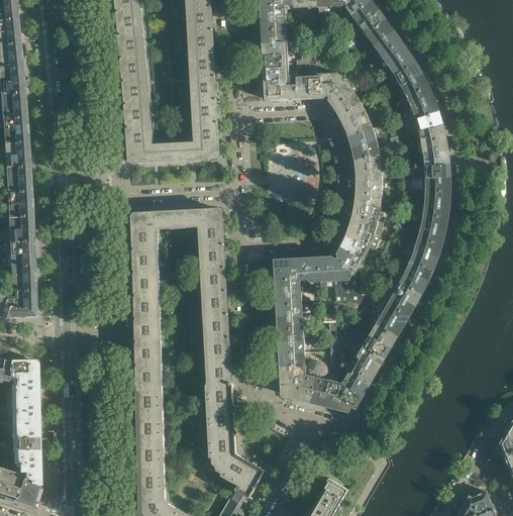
[(136,8),(135,0),(112,0),(112,3),(113,3),(114,11),(136,8)]
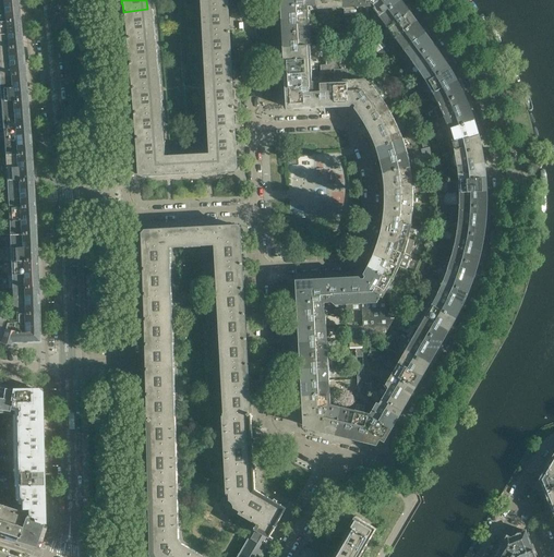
[(377,14),(397,1),(396,0),(374,0),(371,3),(373,5),(372,7),(377,14)]
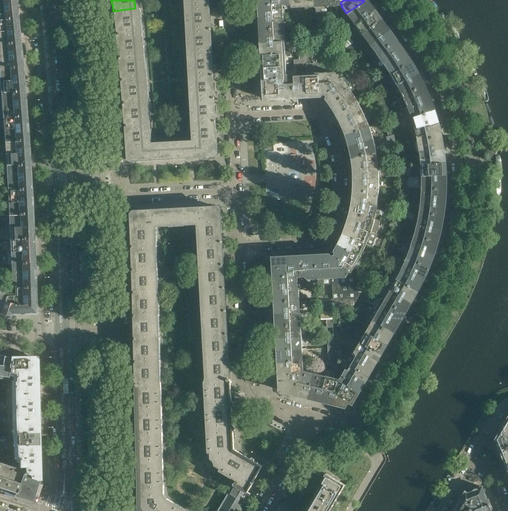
[(354,23),(371,11),(364,1),(346,13),(354,23)]
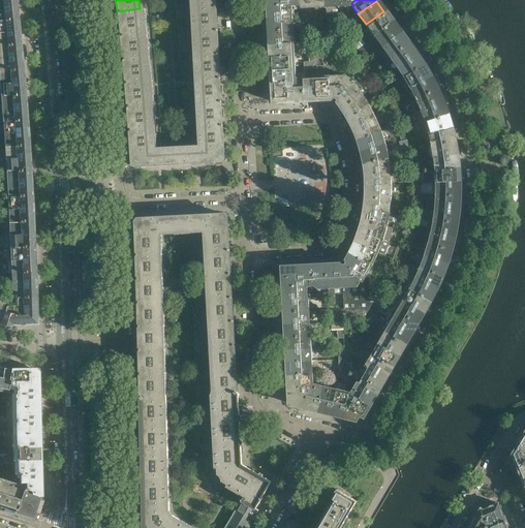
[(287,17),(286,4),(285,4),(265,5),(266,18),(287,17)]
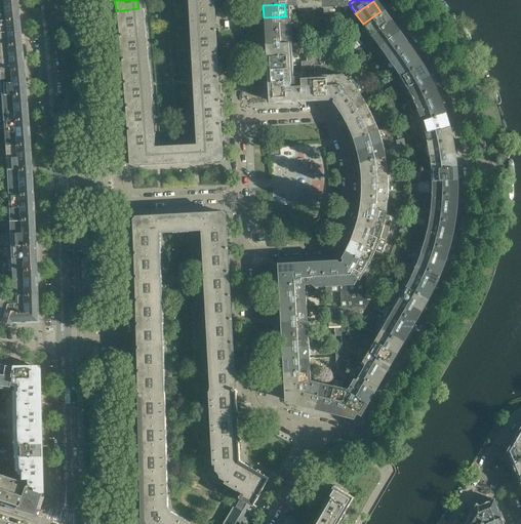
[(0,19),(13,18),(11,5),(0,6),(0,19)]
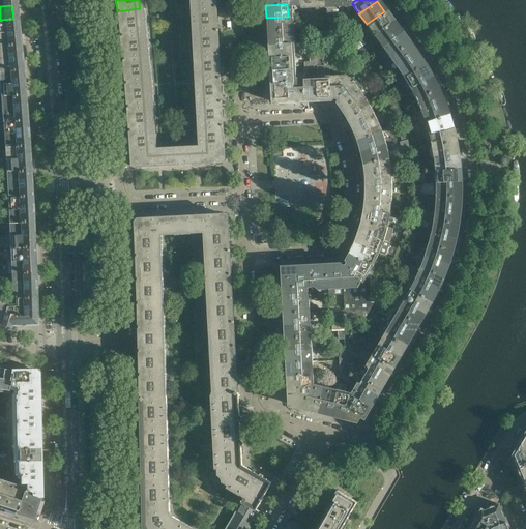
[(214,29),(213,5),(191,7),(192,31),(214,29)]
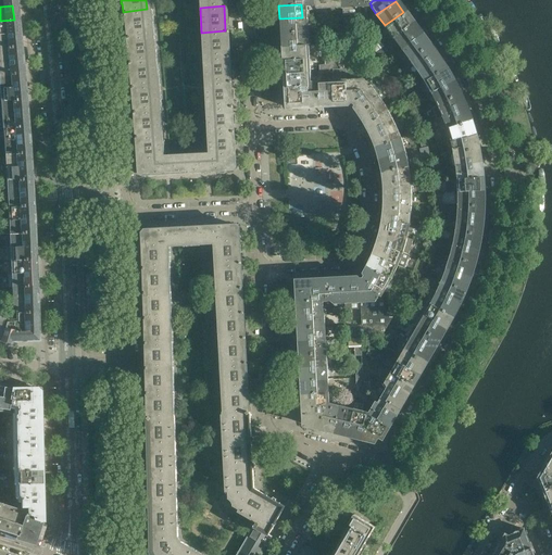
[(149,34),(148,14),(147,9),(123,12),(124,24),(123,25),(124,27),(125,28),(125,36),(149,34)]
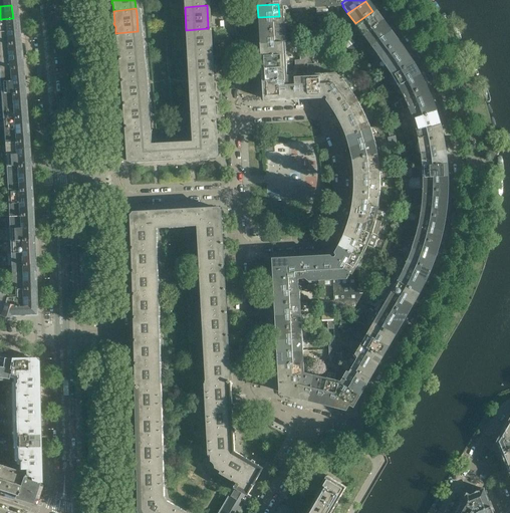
[(362,33),(379,21),(372,11),(355,23),(362,33)]
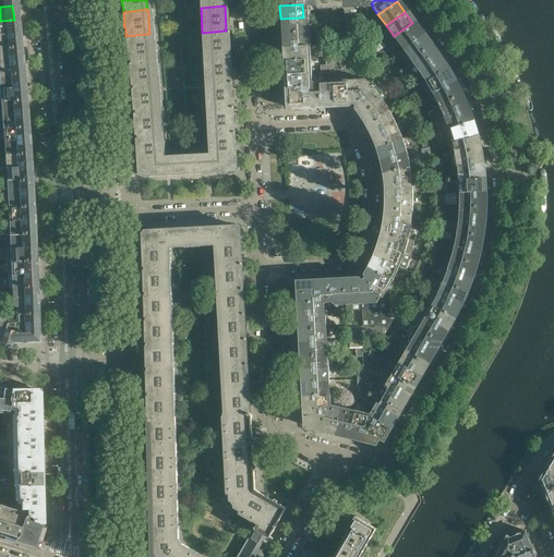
[(303,32),(303,17),(280,19),(281,33),(303,32)]
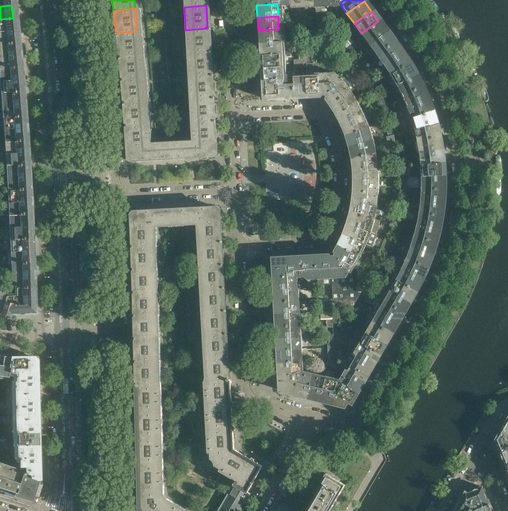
[(0,31),(14,30),(13,18),(0,19),(0,31)]
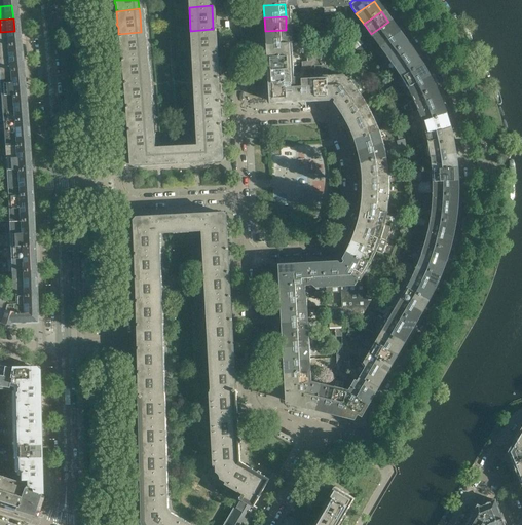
[(379,45),(397,32),(388,22),(371,34),(379,45)]
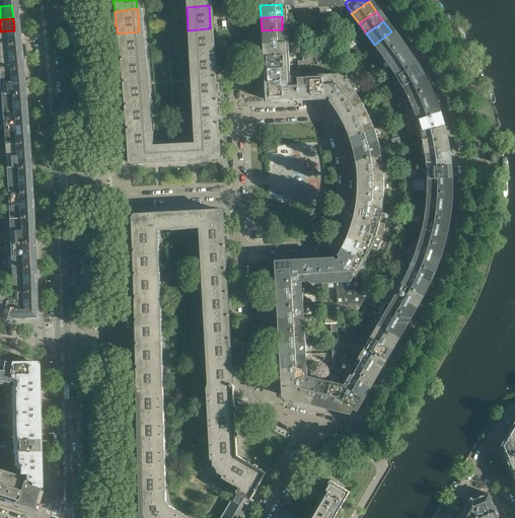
[(211,52),(210,28),(188,30),(189,54),(211,52)]
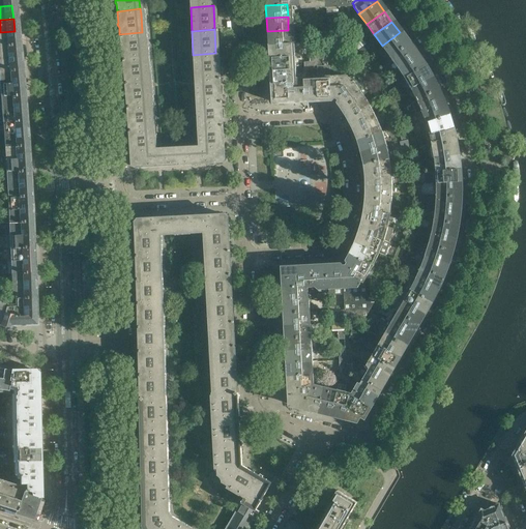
[(289,42),(288,30),(267,31),(267,43),(289,42)]
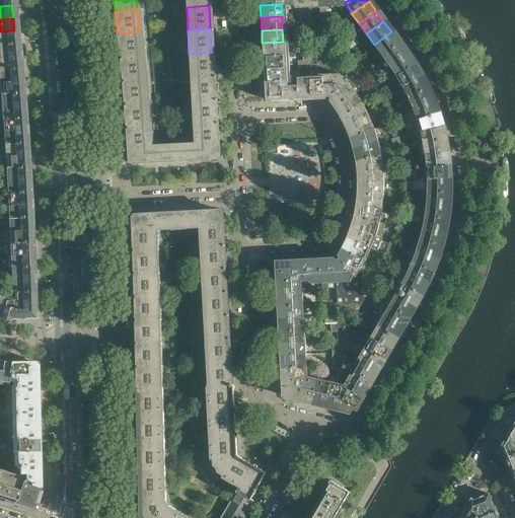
[(0,44),(15,43),(14,30),(0,31),(0,44)]
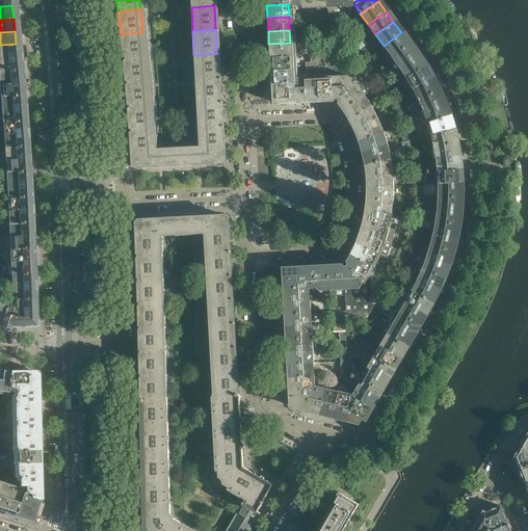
[(144,56),(143,37),(142,32),(120,34),(121,47),(121,48),(121,50),(122,51),(123,58),(144,56)]
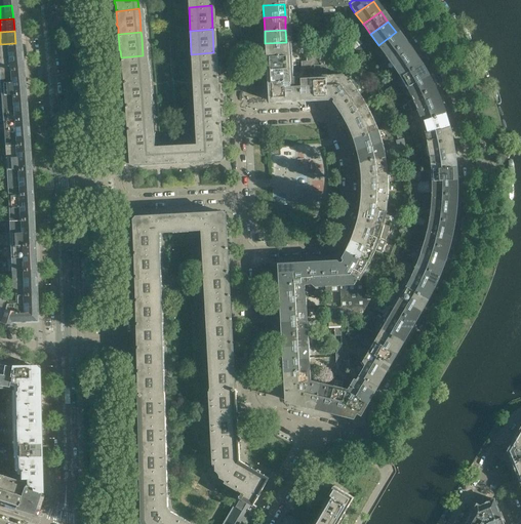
[(386,55),(403,42),(396,32),(378,45),(386,55)]
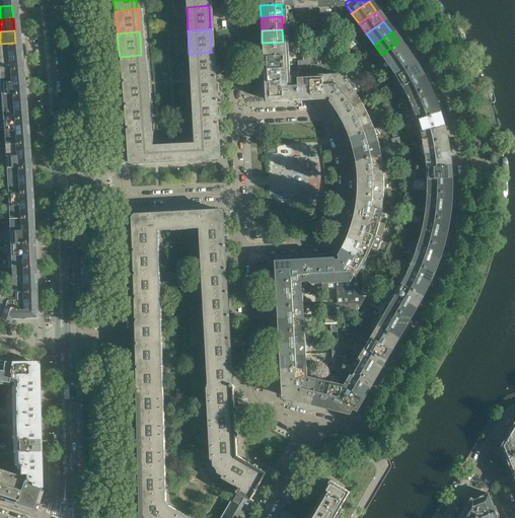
[(284,55),(283,42),(262,43),(263,56),(284,55)]
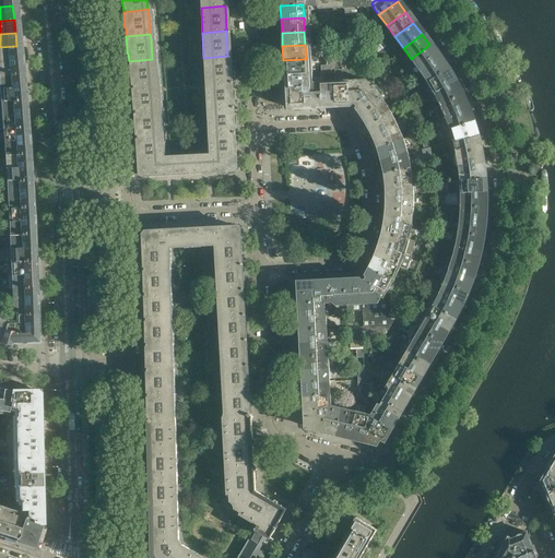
[(418,69),(437,56),(429,45),(411,59),(416,66),(418,69)]
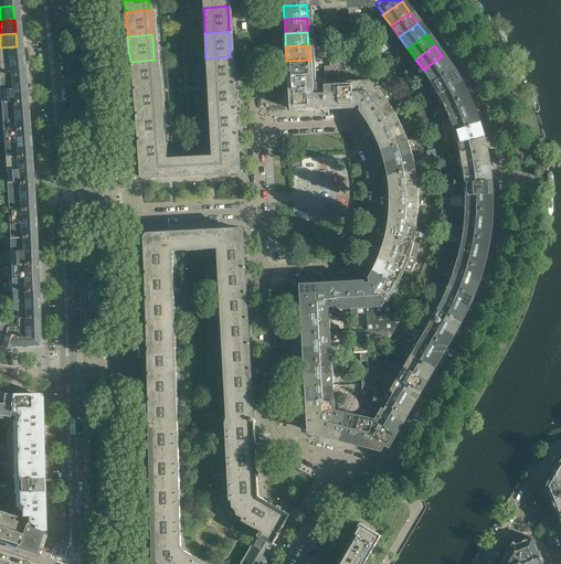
[(0,62),(18,60),(17,46),(0,48),(0,62)]
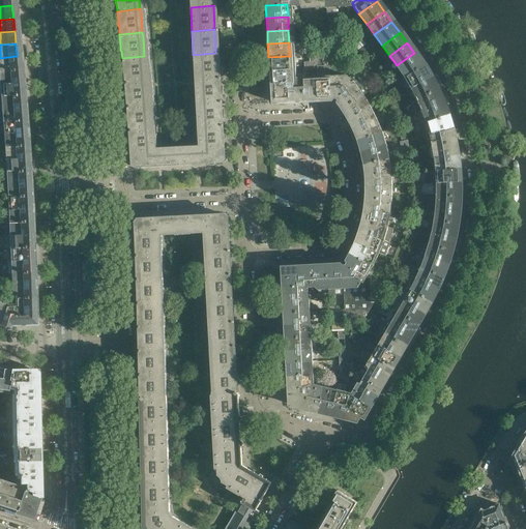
[(216,77),(215,53),(193,55),(194,79),(216,77)]
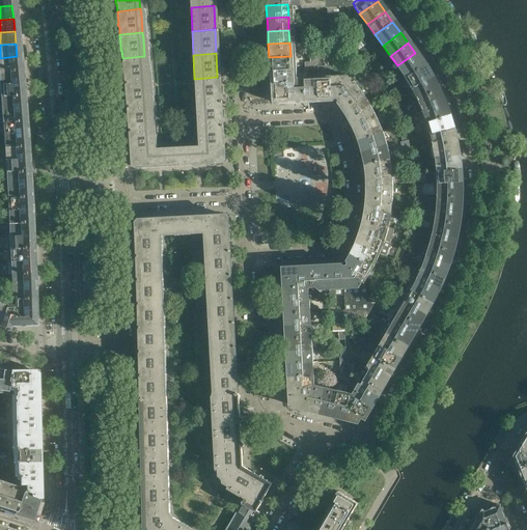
[(405,76),(423,64),(420,59),(415,53),(397,65),(400,70),(405,76)]
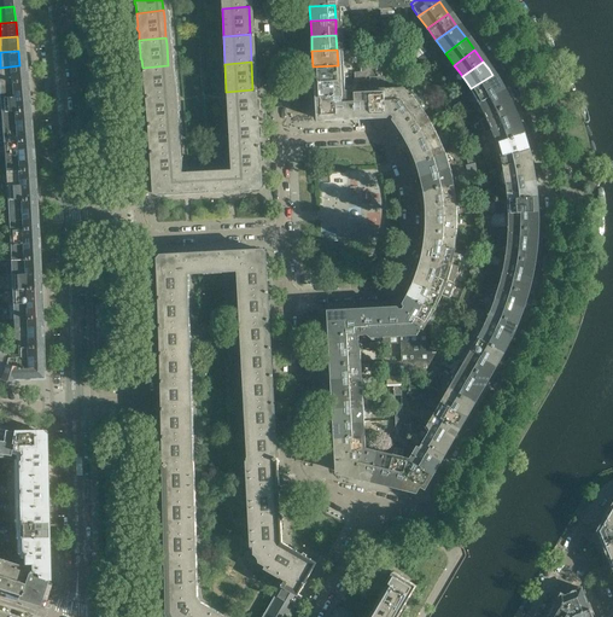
[(428,64),(422,70),(427,77),(431,82),(438,77),(428,64)]
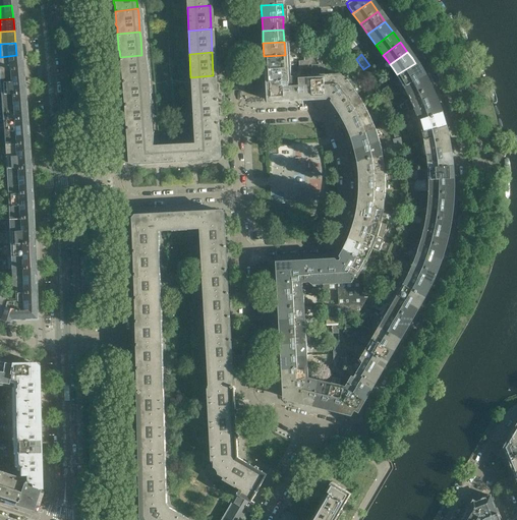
[(17,67),(16,58),(16,55),(0,57),(0,69),(17,67)]
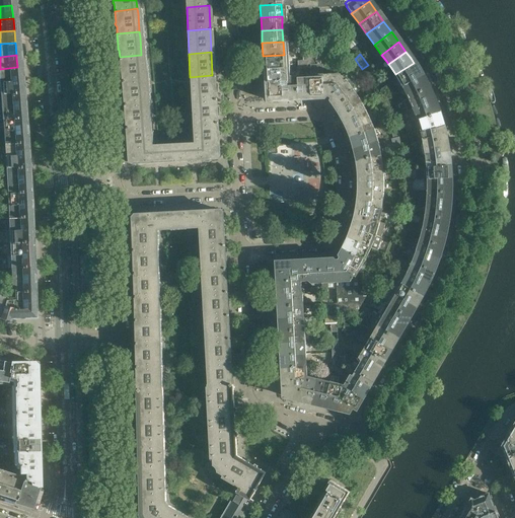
[(143,78),(141,55),(120,57),(121,69),(120,70),(120,72),(121,73),(122,80),(143,78)]
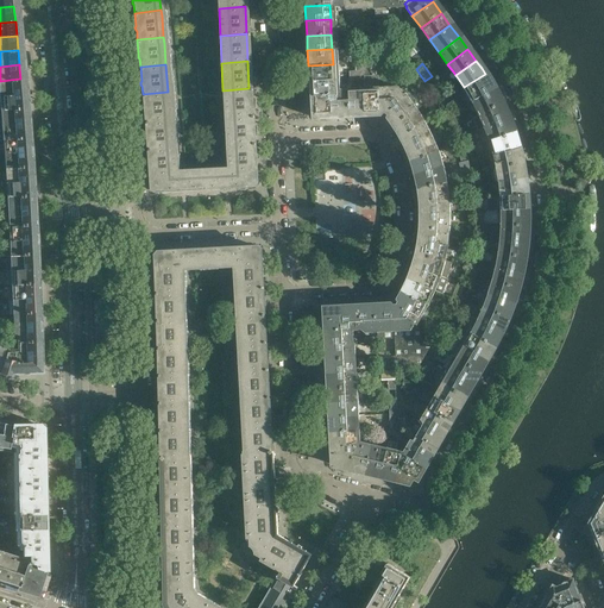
[(333,79),(333,64),(308,66),(309,81),(333,79)]
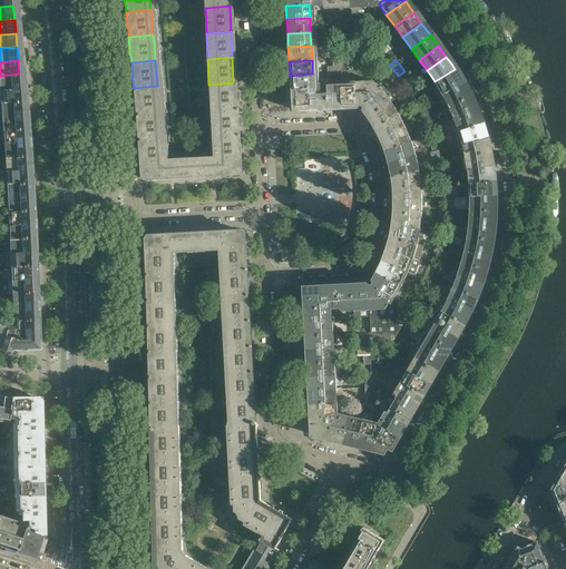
[(458,74),(455,69),(435,81),(438,88),(441,94),(462,81),(458,74)]
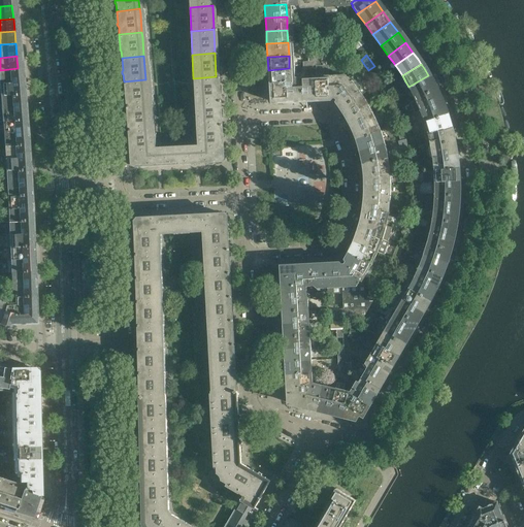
[(372,67),(368,70),(371,74),(374,77),(375,79),(381,75),(374,66),(372,67)]
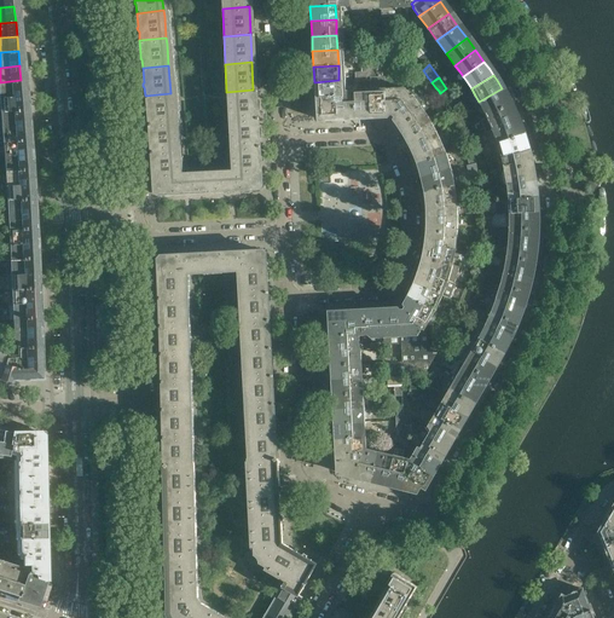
[(22,94),(21,80),(0,82),(0,98),(22,94)]
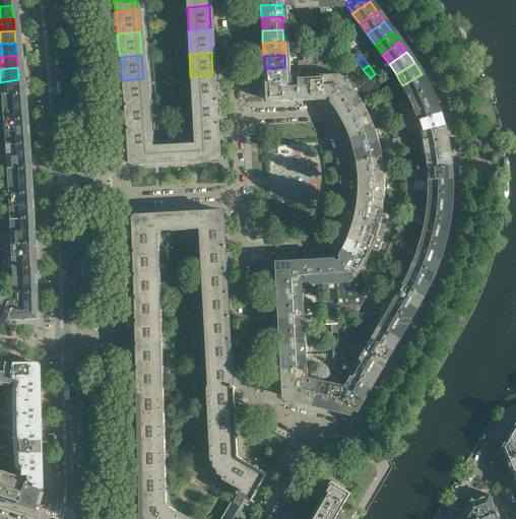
[(285,80),(284,67),(264,69),(264,81),(284,80),(285,80)]
